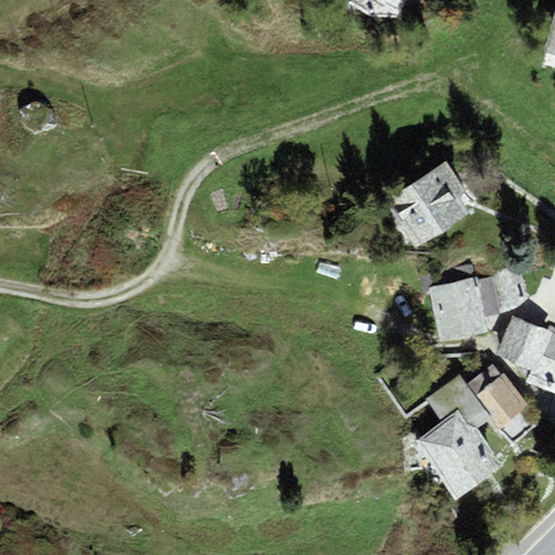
[(414,0),(353,0),(352,1),(401,26),(414,0)]
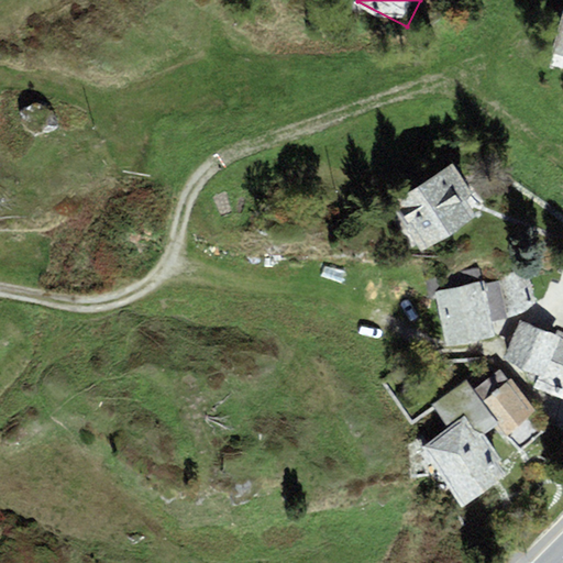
[(562,4),(550,53),(562,56),(562,4)]
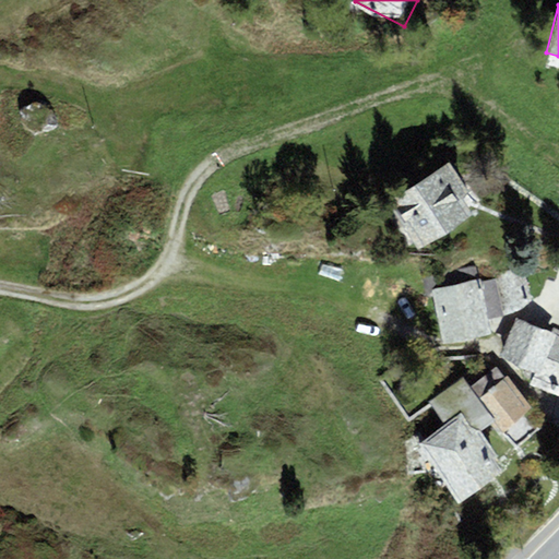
[(450,162),(388,201),(418,250),(475,215),(463,197),(468,192),(450,162)]
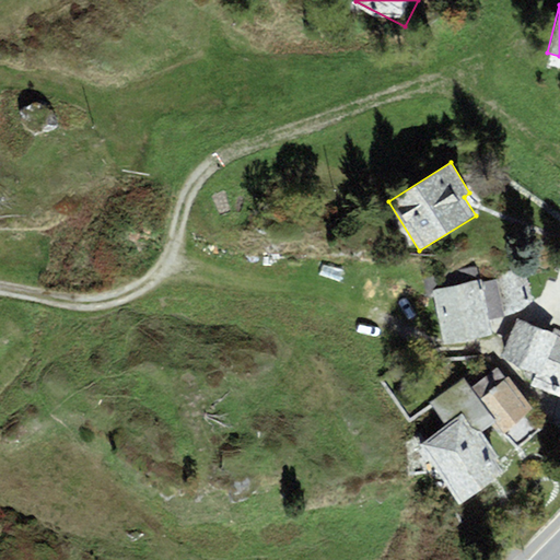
[(523,265),(499,280),(505,317),(532,300),(523,265)]
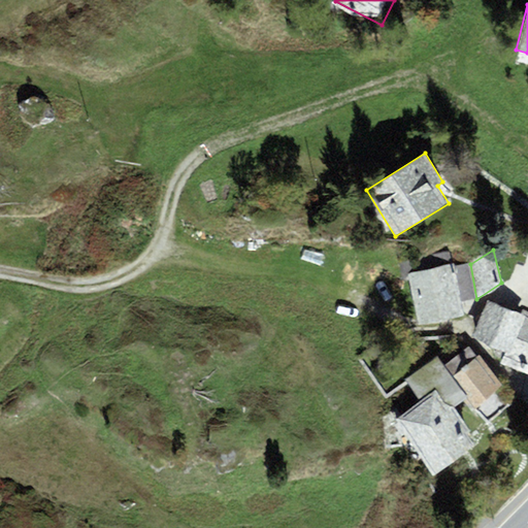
[(455,267),(455,270),(458,286),(461,302),(476,299),(470,264),(455,267)]
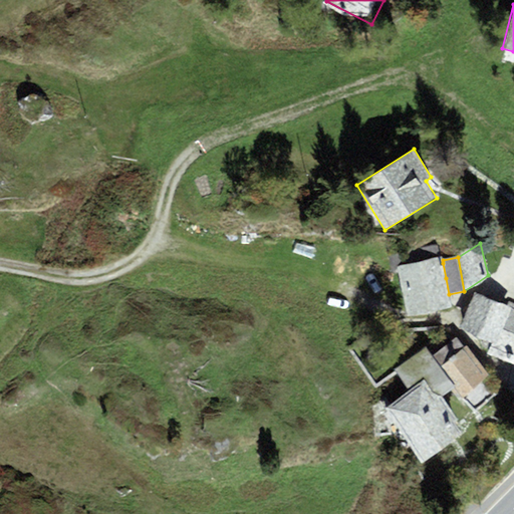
[(442,258),(397,267),(407,316),(452,306),(449,294),(446,278),(443,263),(443,260),(442,258)]
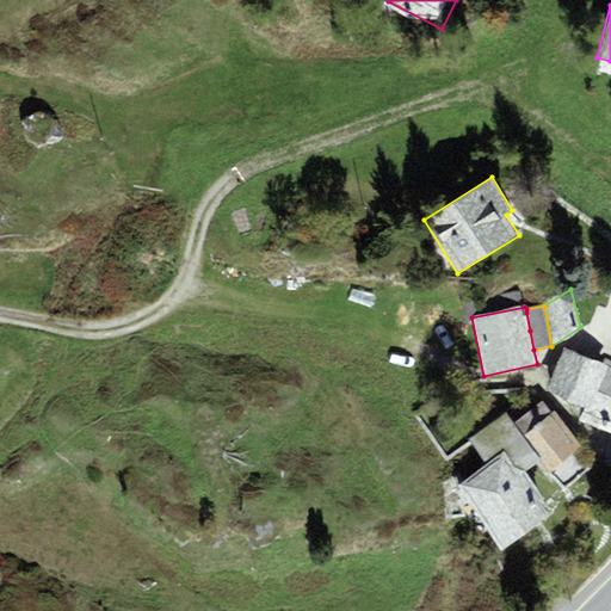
[(566,347),(547,392),(585,407),(579,420),(596,427),(610,433),(610,362),(609,365),(566,347)]
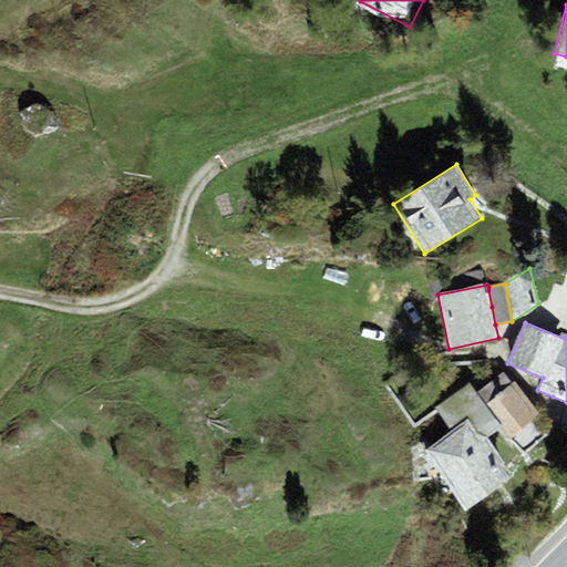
[(504,372),(476,393),(502,426),(497,429),(506,440),(540,413),(515,380),(512,382),(504,372)]
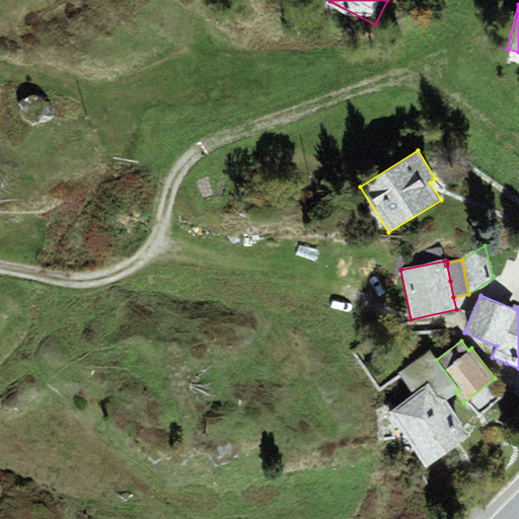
[(455,392),(459,390),(436,360),(430,350),(397,373),(413,394),(427,384),(441,403),(446,399),(455,392)]
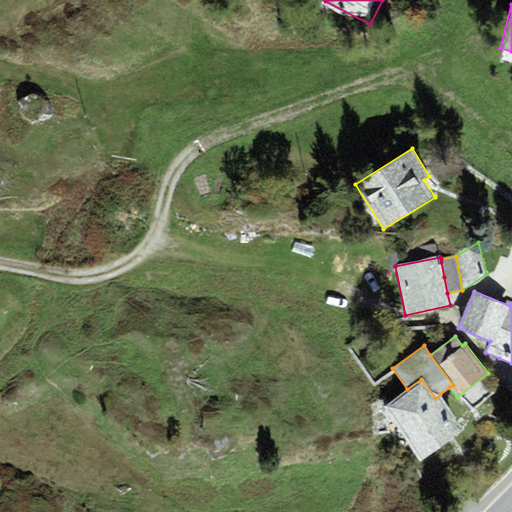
[(407,389),(381,408),(421,461),(460,433),(451,421),(457,416),(440,394),(435,398),(421,379),(407,389)]
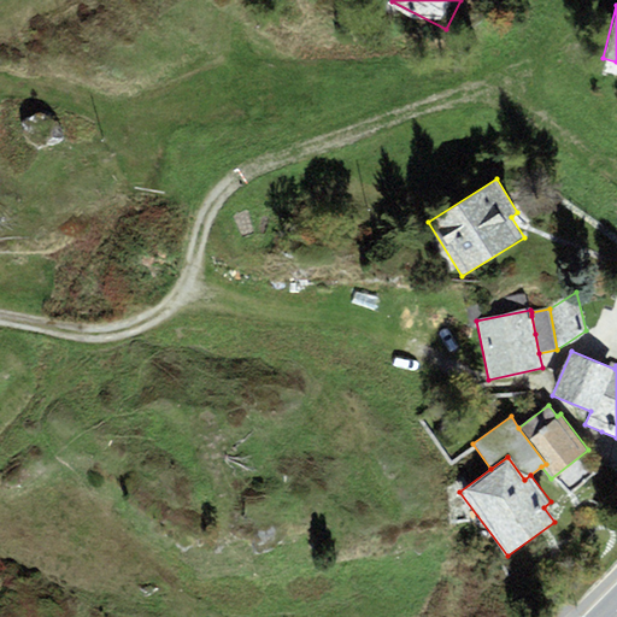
All buildings are outlined.
